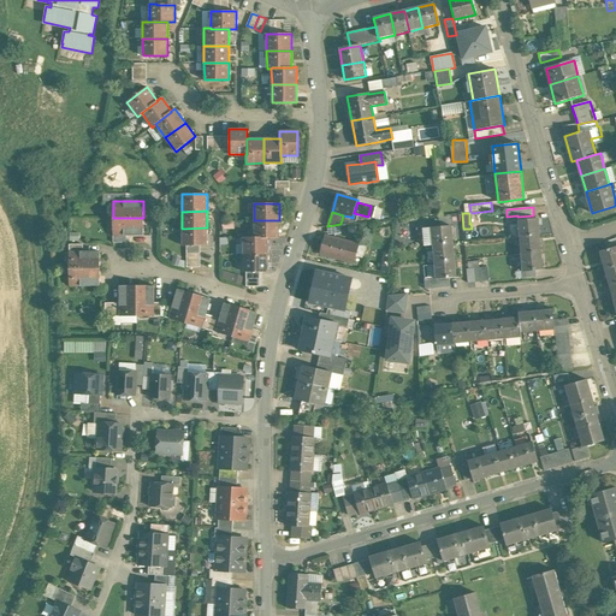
[(143,218),(113,218),(113,236),(126,235),(143,235),(143,218)]
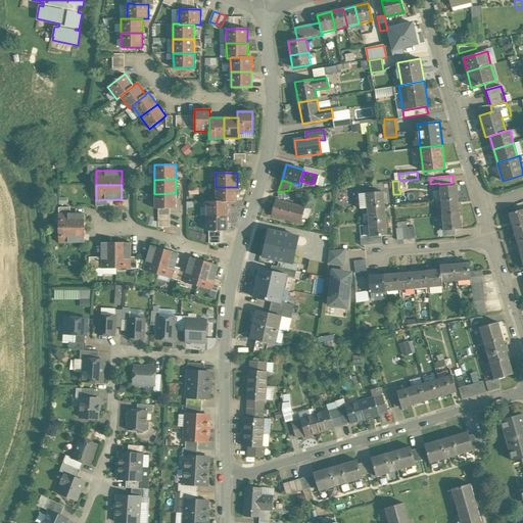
[(457,186),(440,188),(441,201),(458,200),(457,186)]
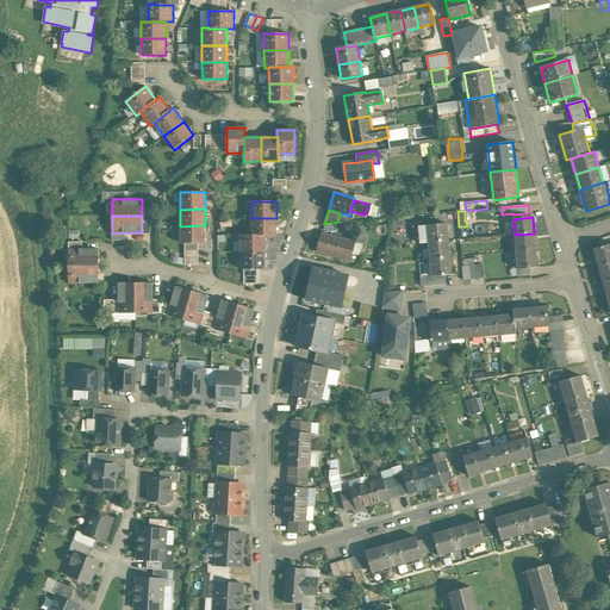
[(277,218),(251,218),(251,235),(266,235),(266,236),(277,235),(277,218)]
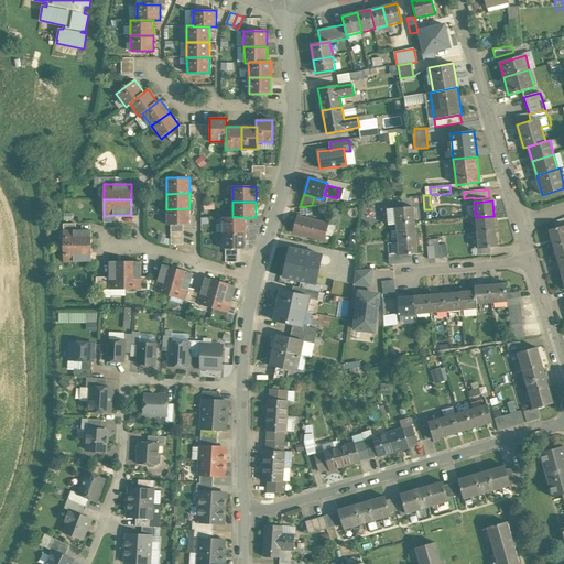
[(413,207),(396,208),(397,225),(415,223),(413,207)]
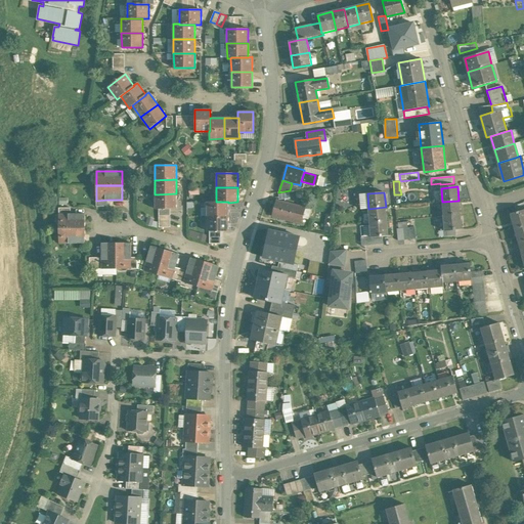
[(176,193),(155,194),(155,209),(159,209),(170,209),(176,209),(176,193)]
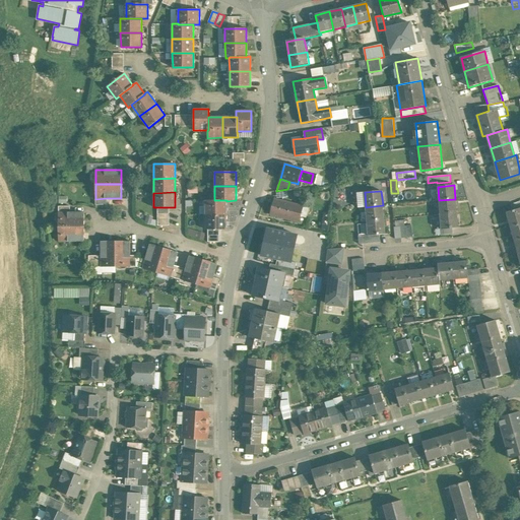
[(303,206),(274,199),(270,214),(298,222),(303,206)]
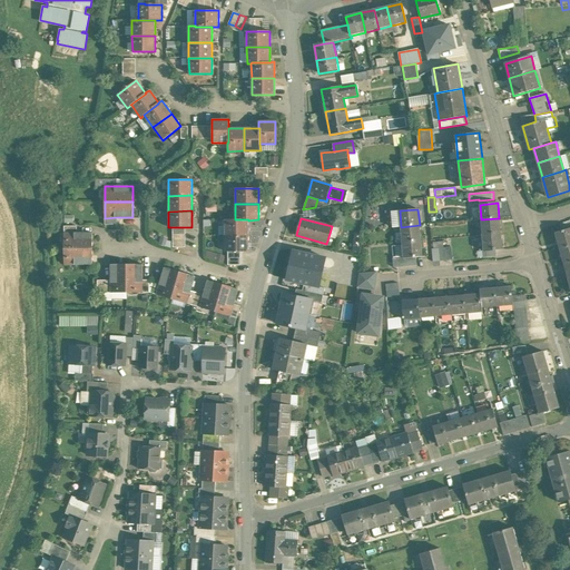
[(499,218),(481,219),(482,235),(500,234),(499,218)]
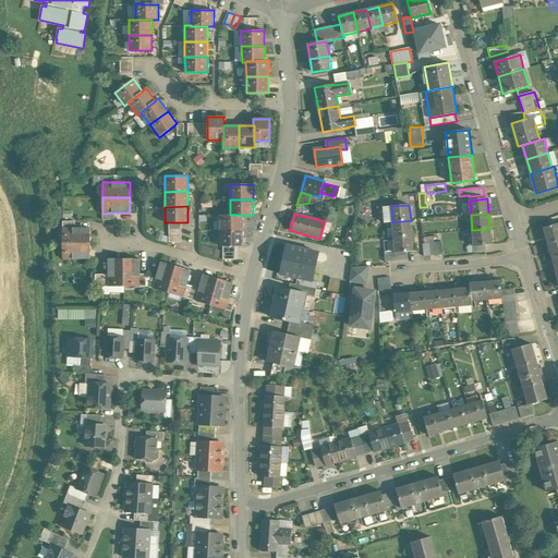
[(243,216),(243,215),(230,215),(220,215),(220,230),(243,230),(243,216)]
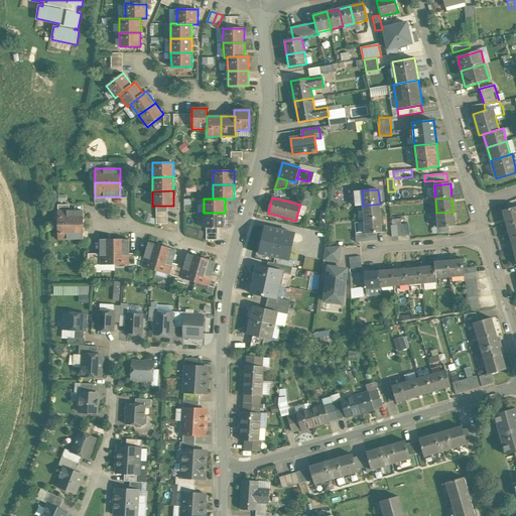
[(380,204),(363,206),(365,220),(381,218),(380,204)]
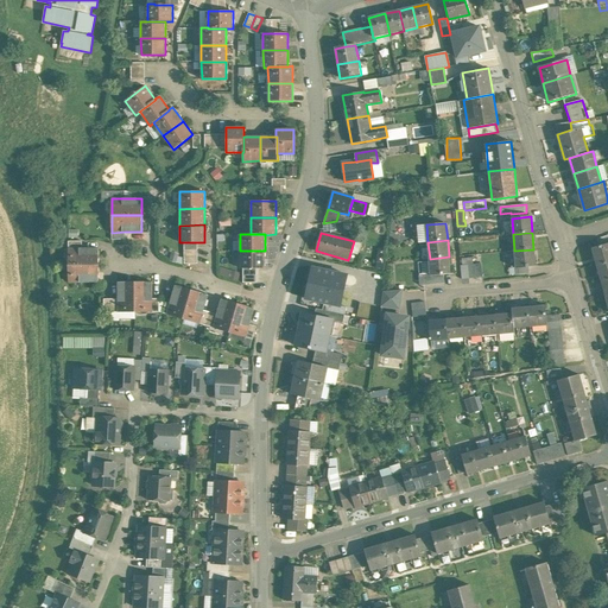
[(607,242),(591,248),(596,265),(607,260),(607,242)]
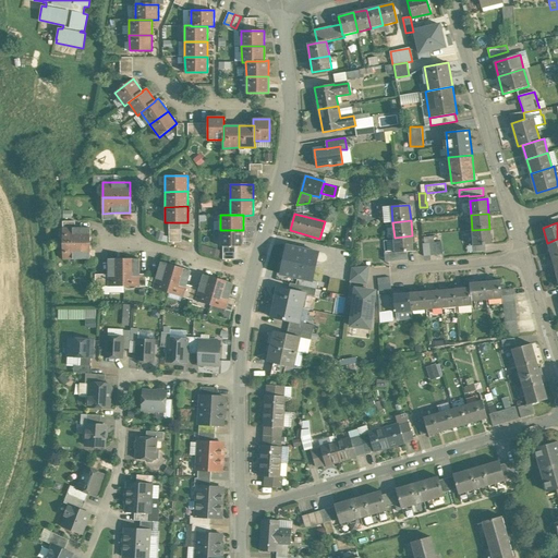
[(91,243),(91,228),(75,228),(63,228),(63,243),(91,243)]
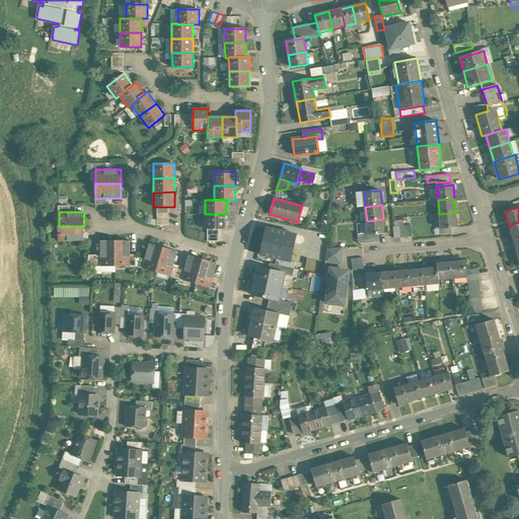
[(455,213),(439,214),(441,229),(451,228),(457,227),(455,213)]
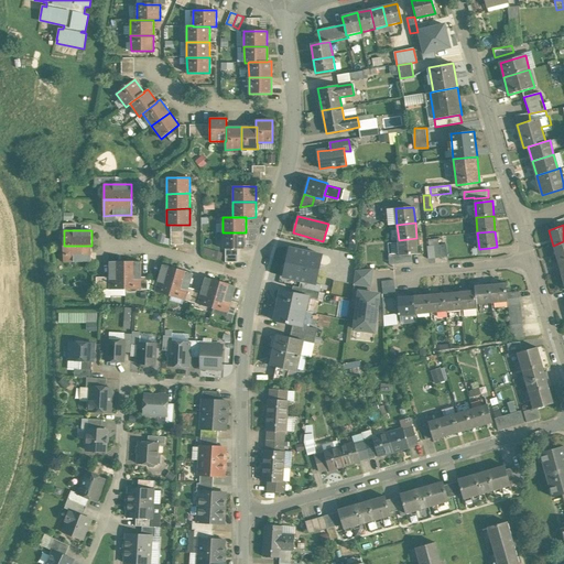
[(246,249),(246,232),(223,232),(223,249),(225,249),(238,249),(246,249)]
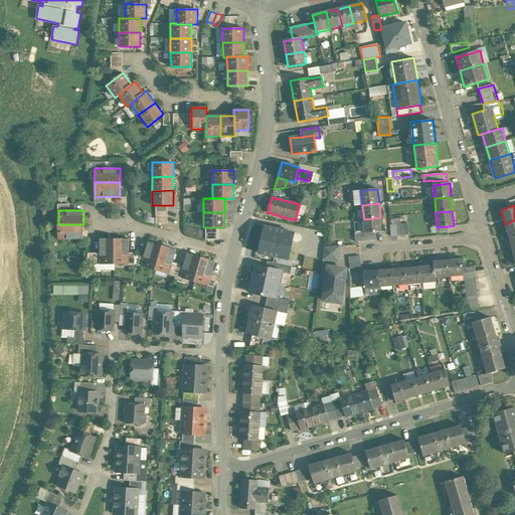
[(380,217),(364,219),(365,231),(365,233),(376,232),(381,231),(380,217)]
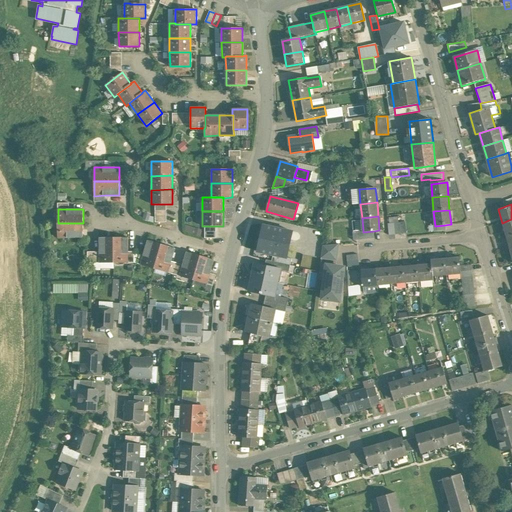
[(362,218),(352,218),(353,231),(363,230),(362,218)]
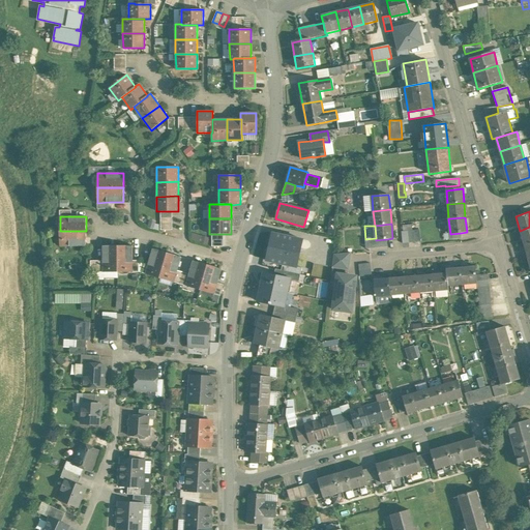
[(529,227),(520,231),(524,244),(529,242),(529,227)]
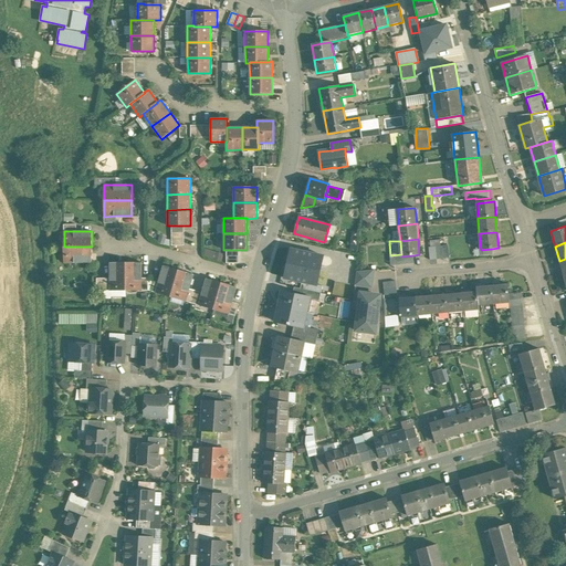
[(318,284),(325,250),(286,244),(281,279),(318,284)]
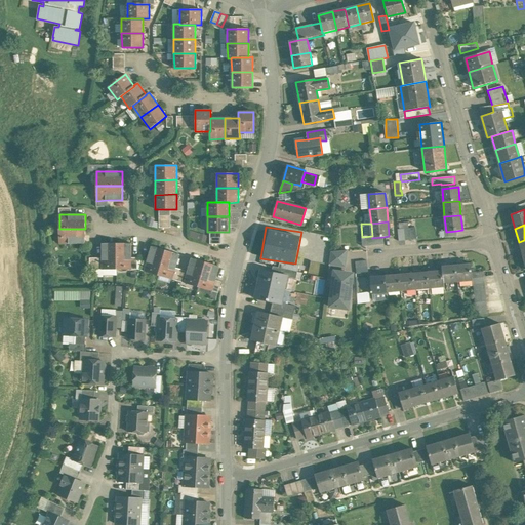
[(85,229),(59,229),(59,244),(85,243),(85,229)]
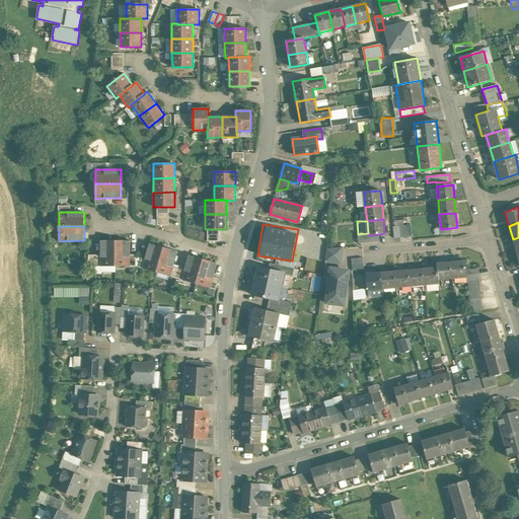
[(203,238),(205,231),(190,228),(189,235),(203,238)]
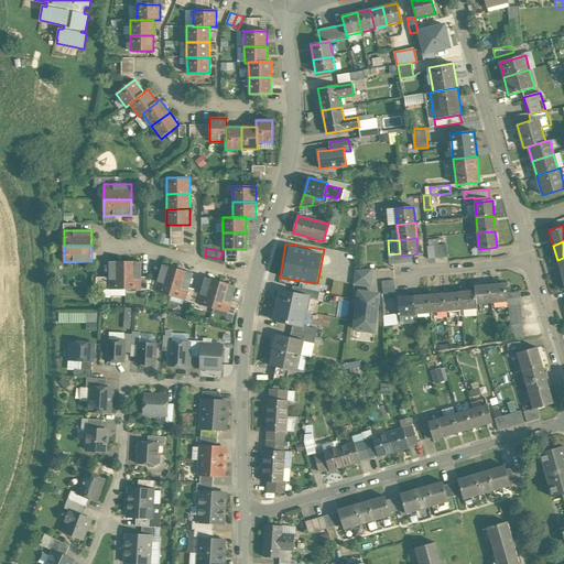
[(490,248),(479,249),(479,257),(491,256),(490,248)]
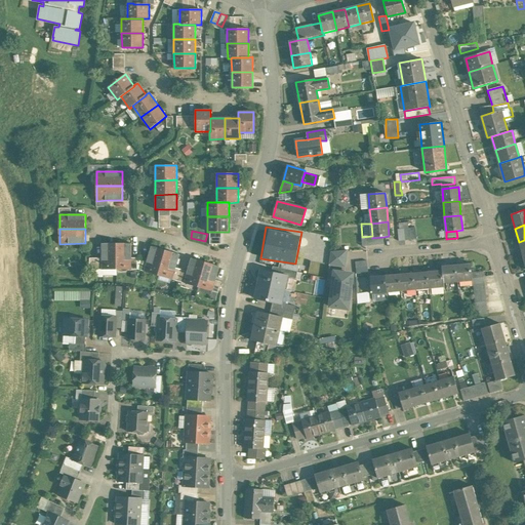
[(384,237),(372,238),(372,236),(362,237),(363,246),(384,245),(384,237)]
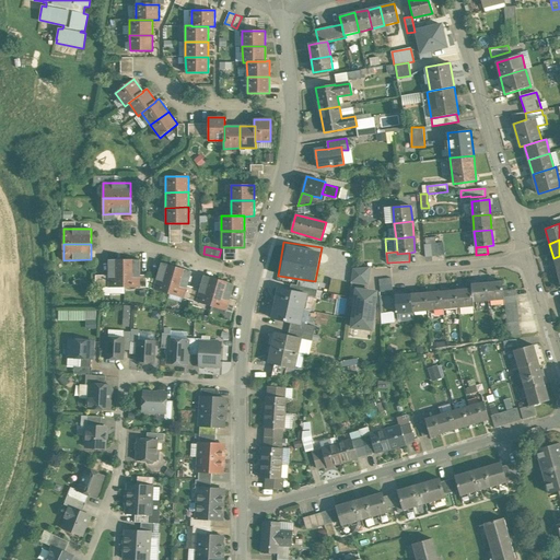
[(125,259),(108,259),(108,276),(108,288),(125,288),(125,259)]
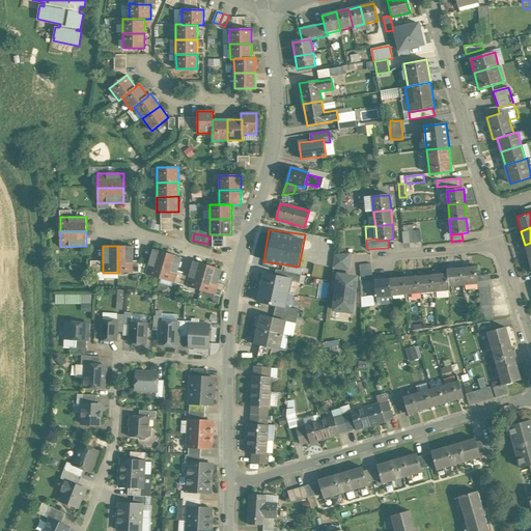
[(133,260),(133,246),(118,246),(118,273),(133,273),(133,260)]
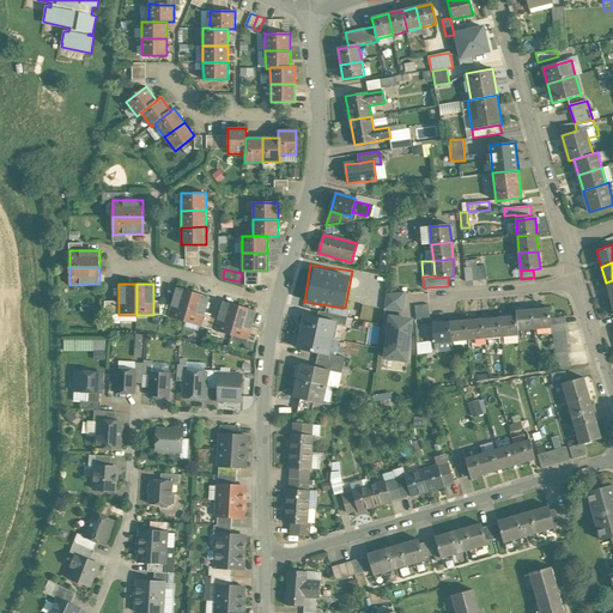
[(193,292),(177,287),(173,303),(168,316),(184,321),(193,292)]
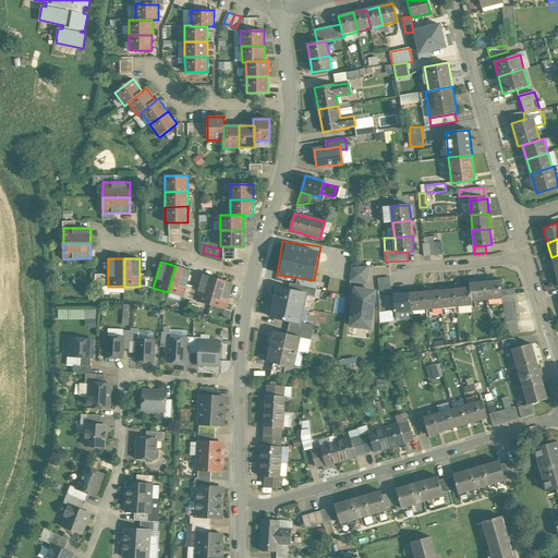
[(191,270),(176,266),(168,292),(183,296),(186,286),(191,270)]
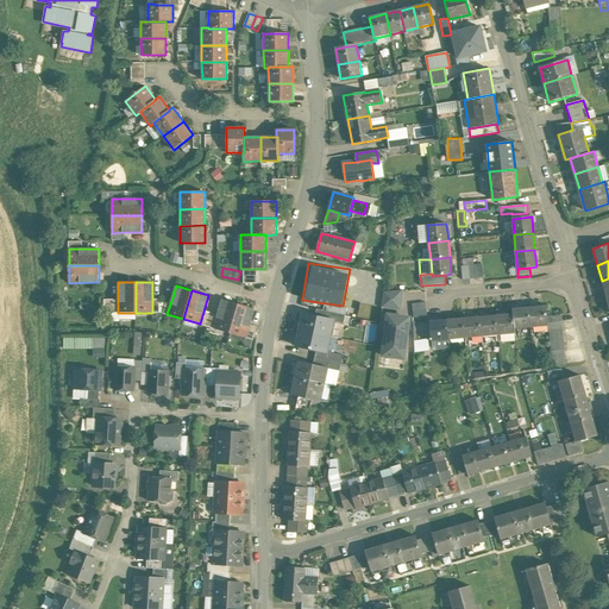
[(385,293),(383,306),(401,307),(402,292),(385,293)]
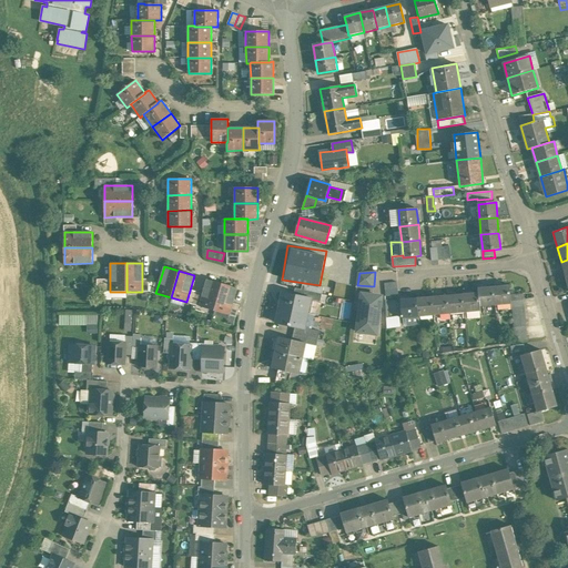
[(222,283),(208,279),(203,294),(199,306),(214,311),(222,283)]
